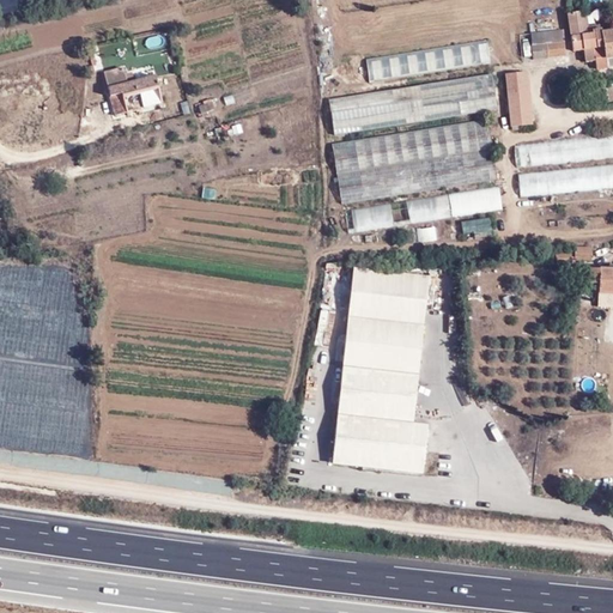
[(594,32),(593,25),(592,11),(572,13),(577,53),(586,52),(588,62),(600,61),(601,68),(612,67),(611,59),(612,59),(612,30),(605,31),(594,32)]
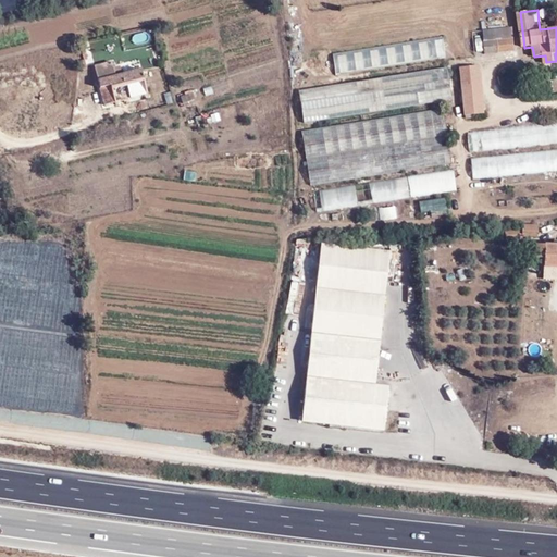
[(500,39),(502,50),(518,48),(515,26),(485,31),(487,40),(500,39)]
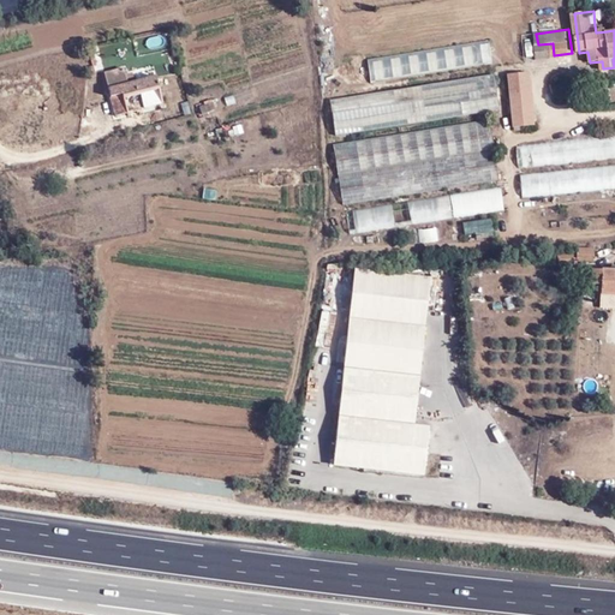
[(489,40),(369,59),(371,82),(493,64),(489,40)]
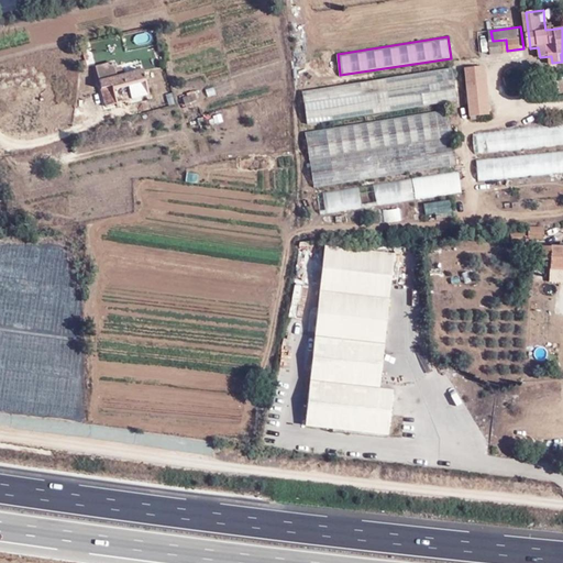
[(494,53),(507,51),(506,40),(493,41),(494,53)]
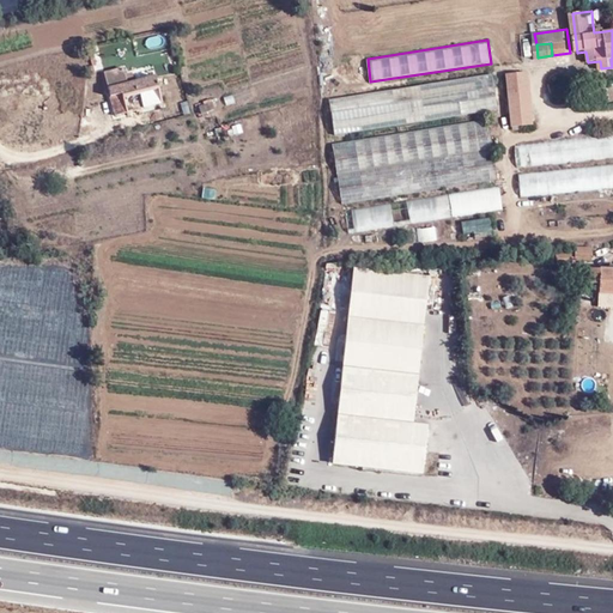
[(530,66),(509,71),(515,128),(536,125),(530,66)]
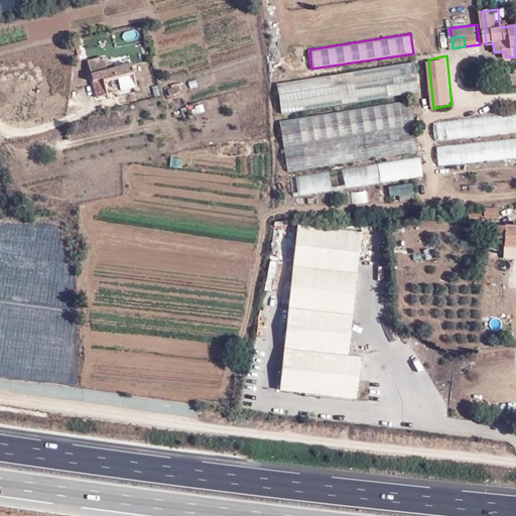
[(108,58),(93,61),(100,97),(141,88),(137,63),(110,69),(108,58)]
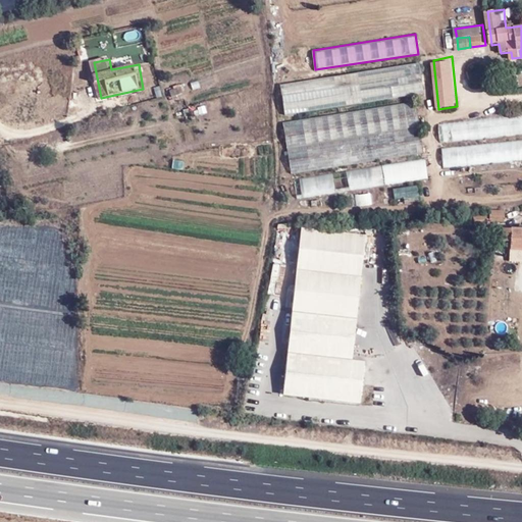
[(421,63),(285,86),(290,114),(426,93),(421,63)]
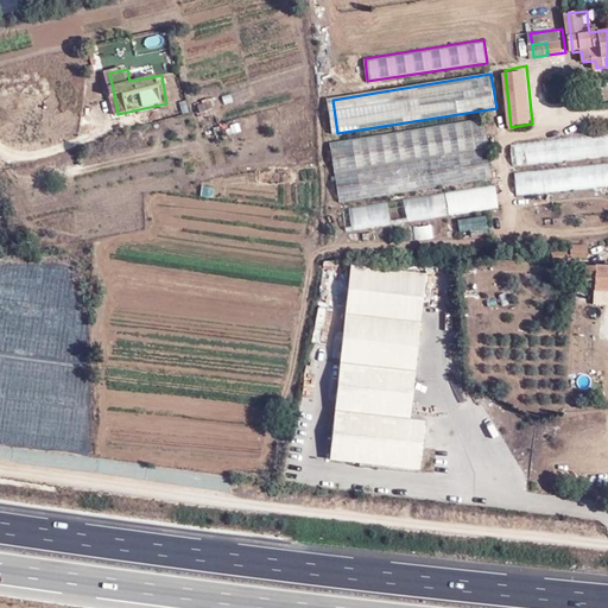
[(215,100),(201,103),(202,113),(216,109),(215,100)]
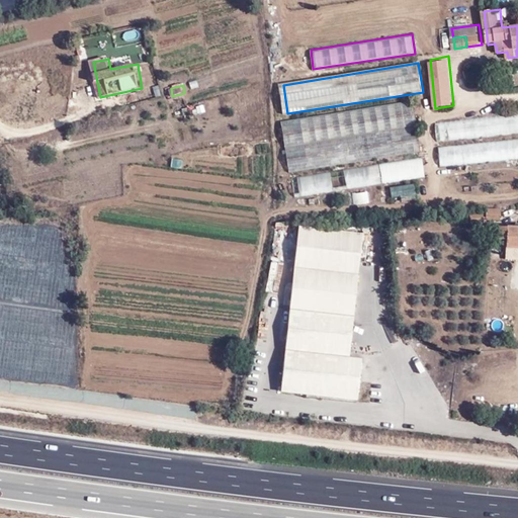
[(289,149),(420,125),(414,100),(284,122),(289,149)]
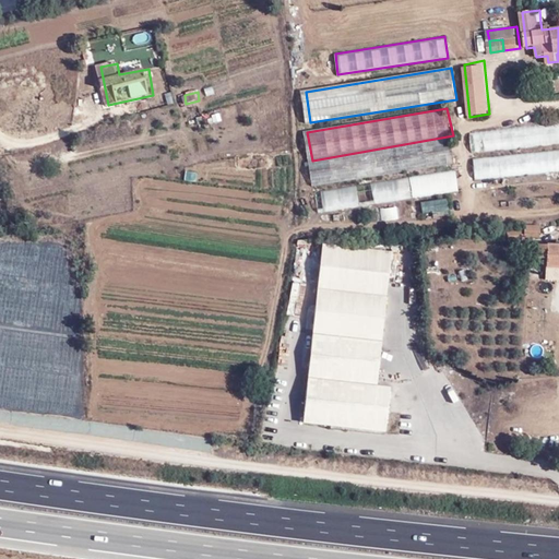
[(558,122),(470,132),(472,152),(558,144),(558,122)]
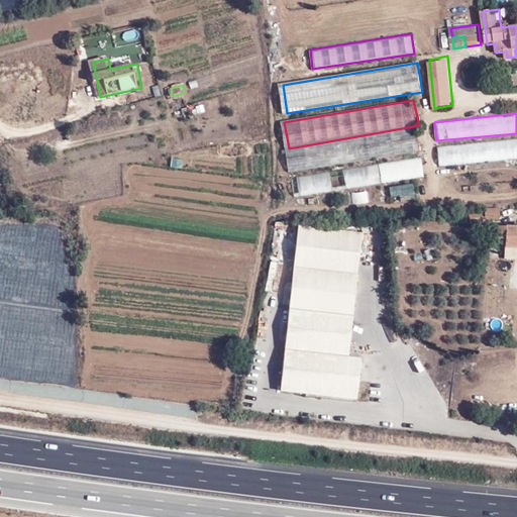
[(424,150),(419,125),(289,148),(294,173),(424,150)]
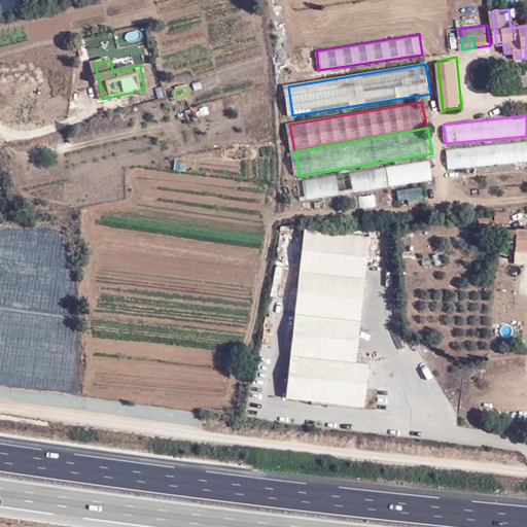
[(526,141),(445,149),(447,169),(526,161),(526,141)]
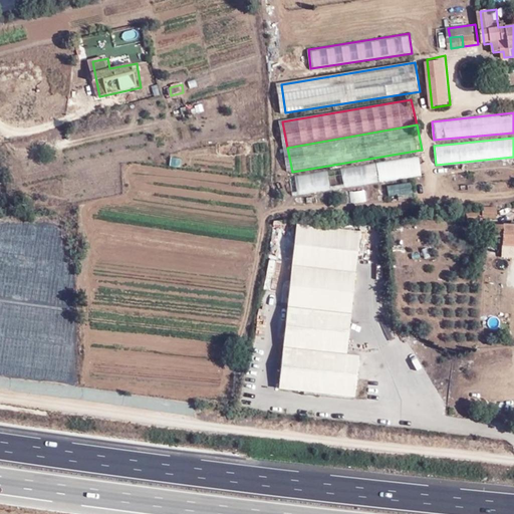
[(418,156),(289,177),(292,197),(423,177),(418,156)]
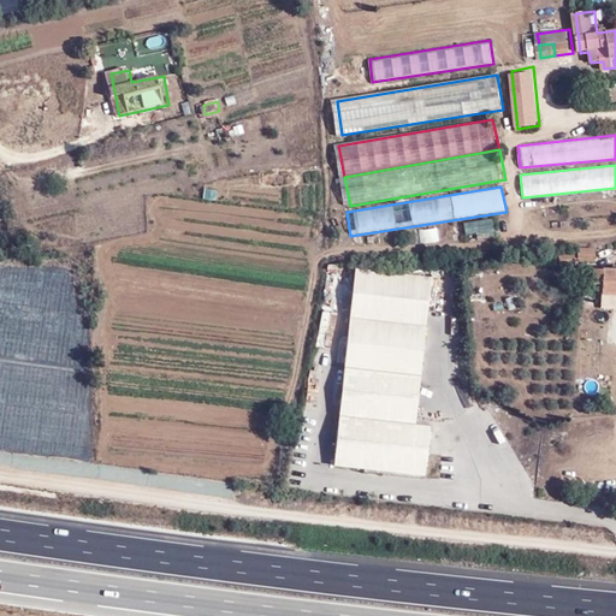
[(493,234),(492,219),(466,220),(466,235),(493,234)]
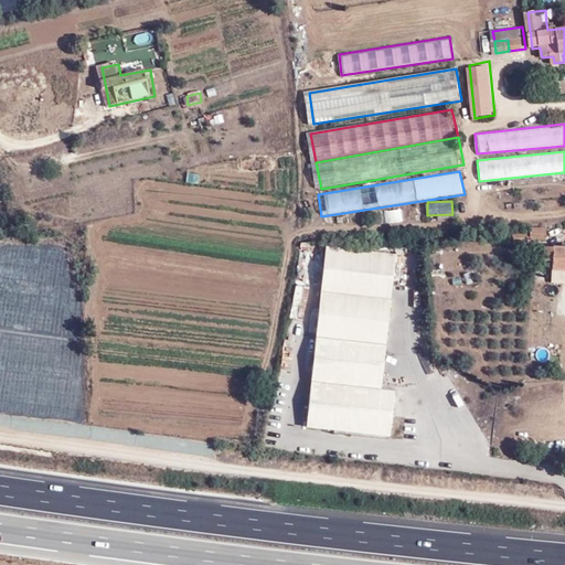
[(384,223),(402,222),(401,209),(383,210),(384,223)]
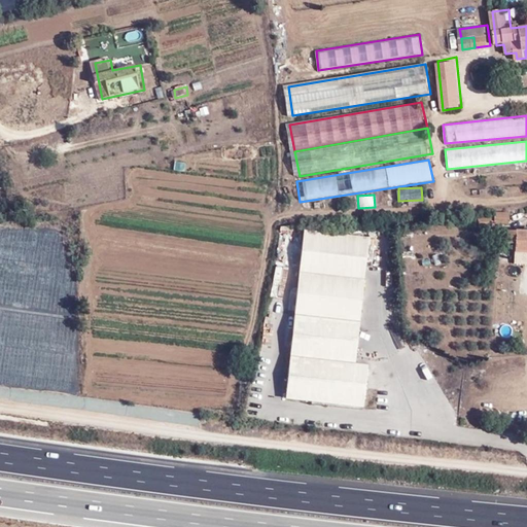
[(526,251),(526,230),(513,231),(514,242),(520,242),(521,251),(526,251)]
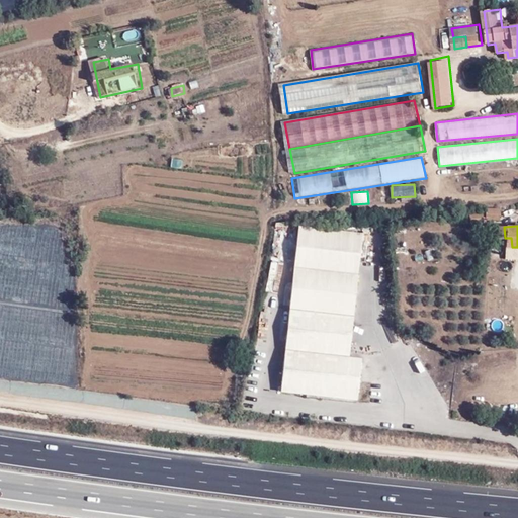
[(298,227),(289,309),(354,317),(362,233),(298,227)]
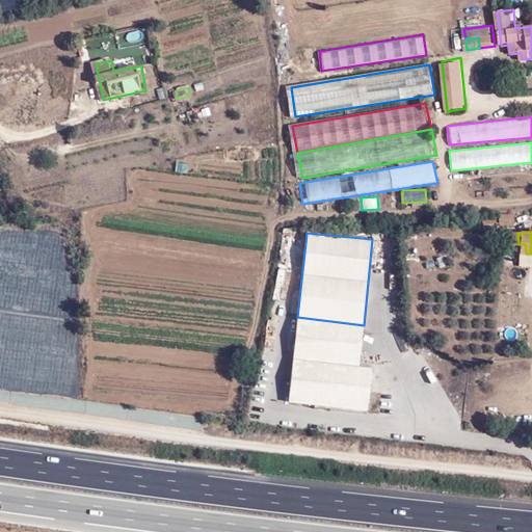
[(287,300),(292,271),(278,268),(273,297),(287,300)]
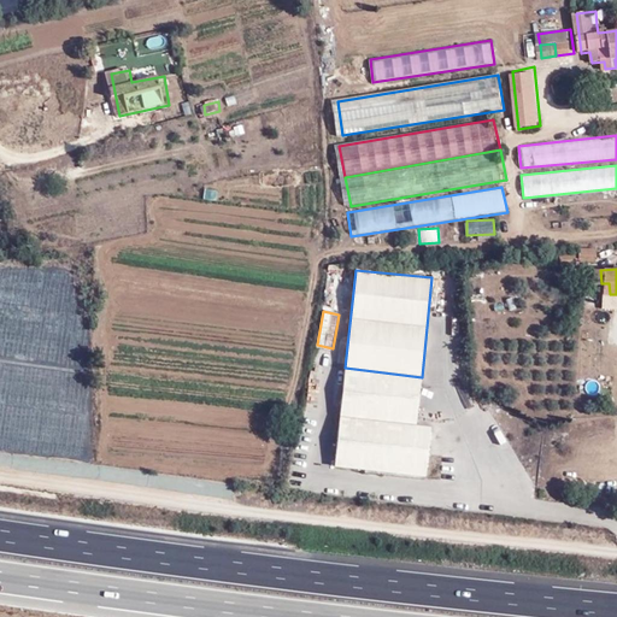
[(345,368),(339,417),(417,425),(422,377),(345,368)]
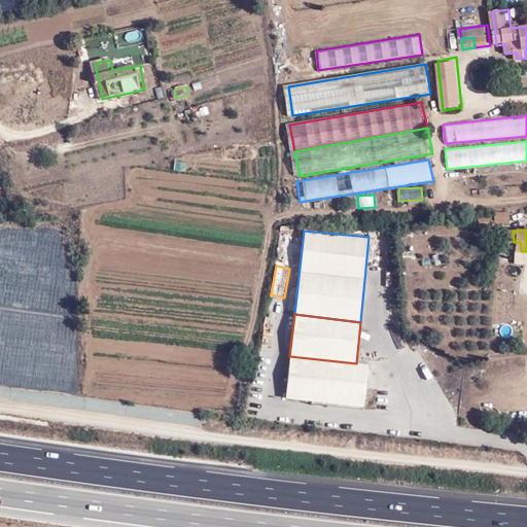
[(367,364),(356,363),(289,356),(285,398),(363,408),(367,364)]
